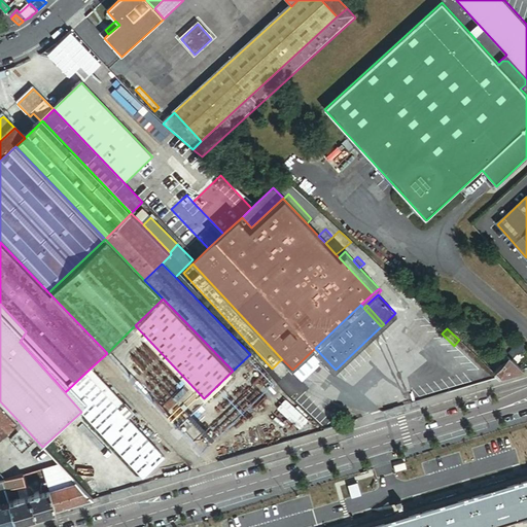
[(453,345),(442,334),(424,351),(435,362),(453,345)]
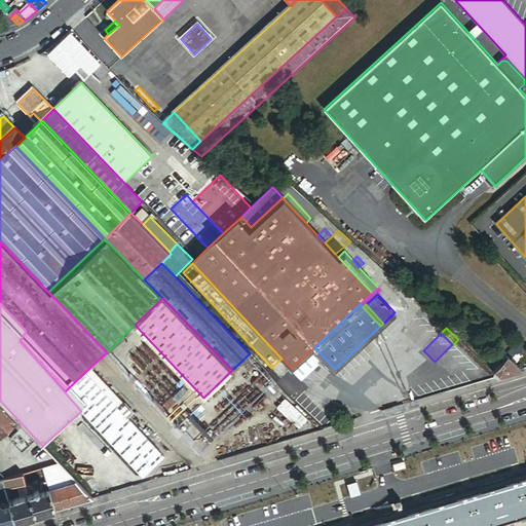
[(524,348),(523,343),(517,344),(513,349),(517,353),(517,354),(518,354),(521,352),(524,348)]
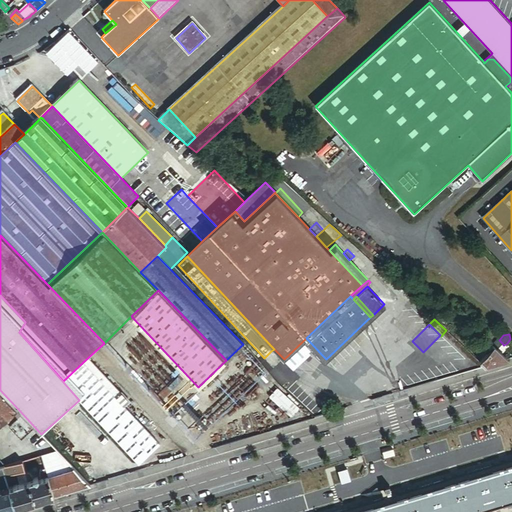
[(308,340),(306,338),(284,359),(274,349),(271,351),(285,362),(302,346),(305,343),(308,340)]
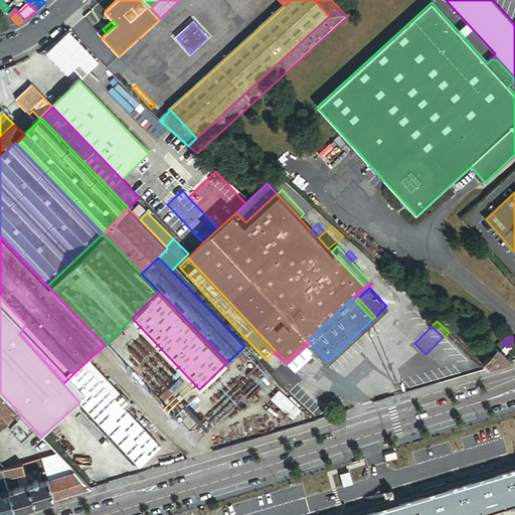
[(321,360),(324,357),(310,342),(307,345),(321,360)]
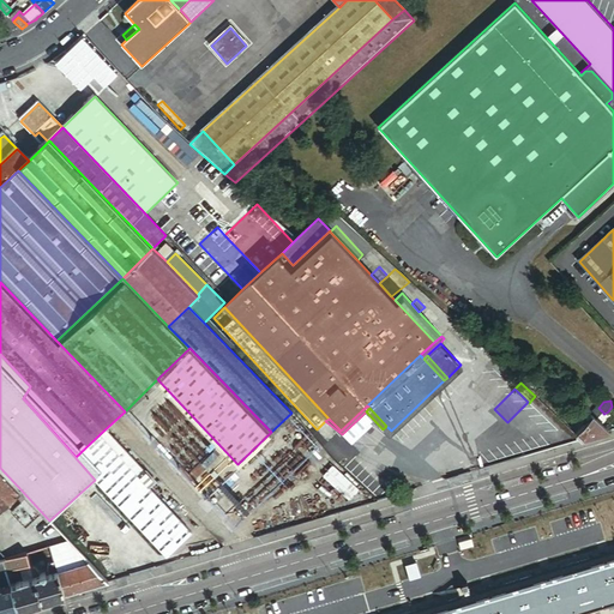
[(597,420),(603,413),(599,408),(591,415),(597,420)]
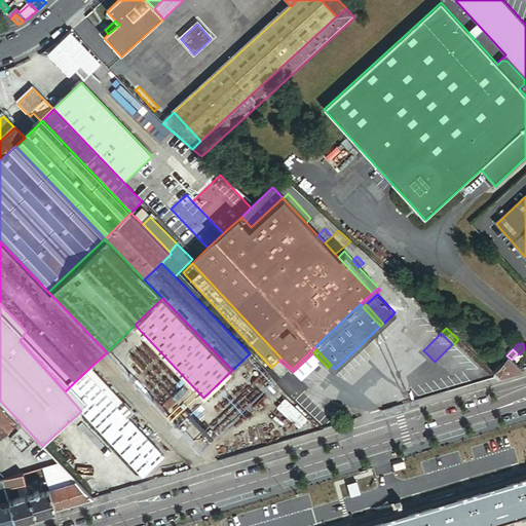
[(523,354),(521,352),(518,354),(517,354),(517,353),(512,360),(516,363),(523,354)]
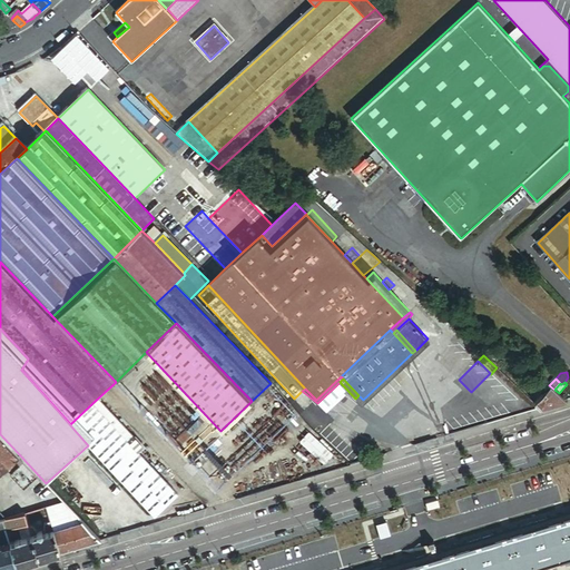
[(523,389),(534,397),(540,392),(529,383),(523,389)]
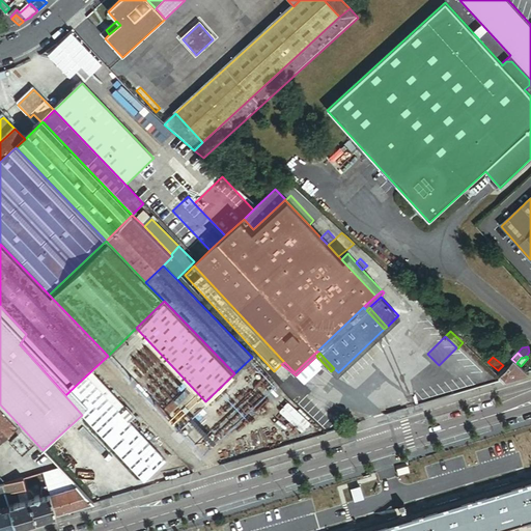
[(506,367),(498,375),(503,381),(527,373),(521,367),(521,366),(516,363),(511,359),(510,358),(504,365),(506,367)]
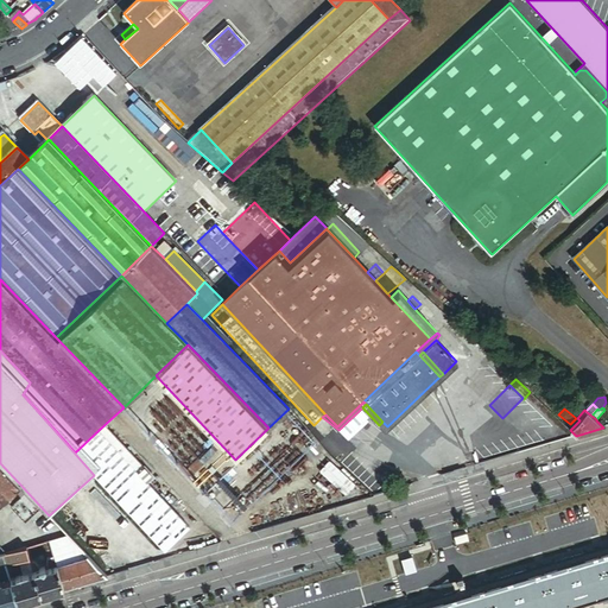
[(367,420),(359,411),(339,430),(347,439),(367,420)]
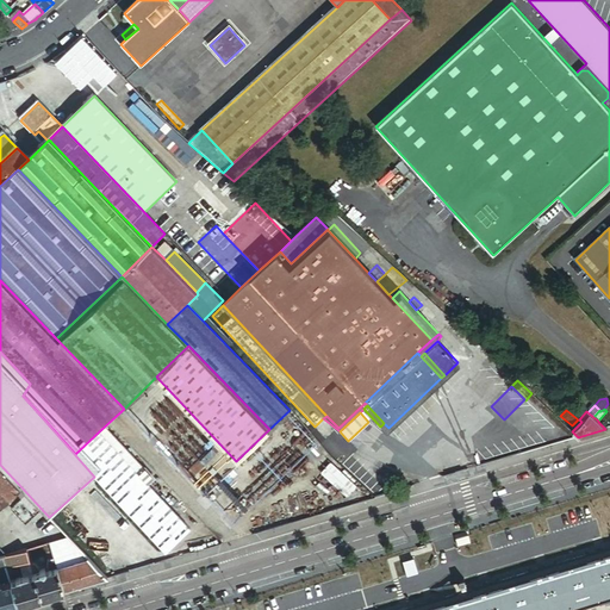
[(578,437),(572,431),(558,417),(554,419),(549,421),(570,440),(578,437)]
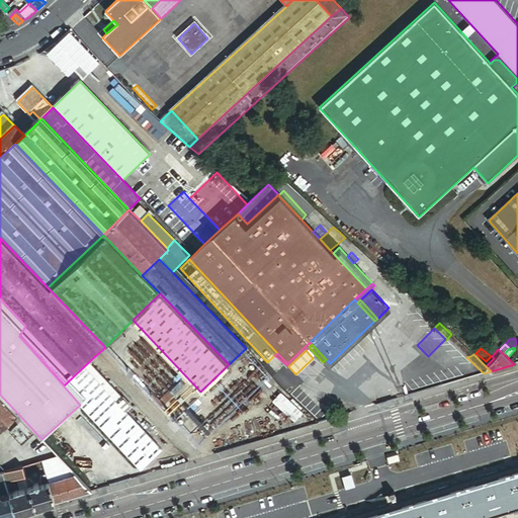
[(466,357),(436,366),(442,385),(484,373),(466,357)]
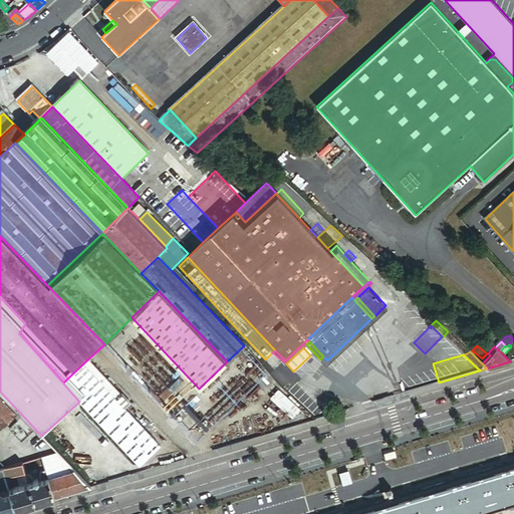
[(122,396),(90,362),(86,366),(118,400),(122,396)]
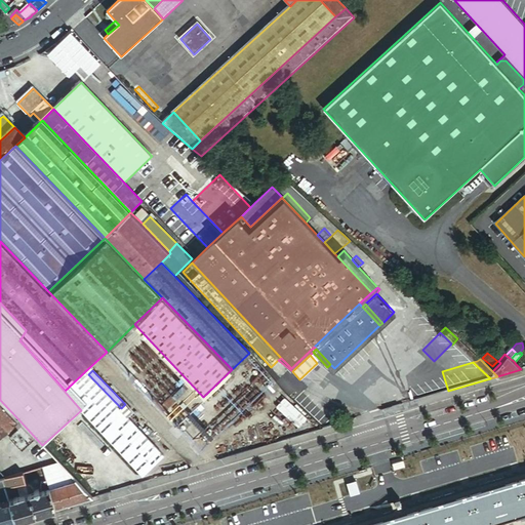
[(81,410),(96,428),(115,449),(125,460),(142,479),(165,455),(121,408),(88,374),(85,371),(65,391),(81,410)]
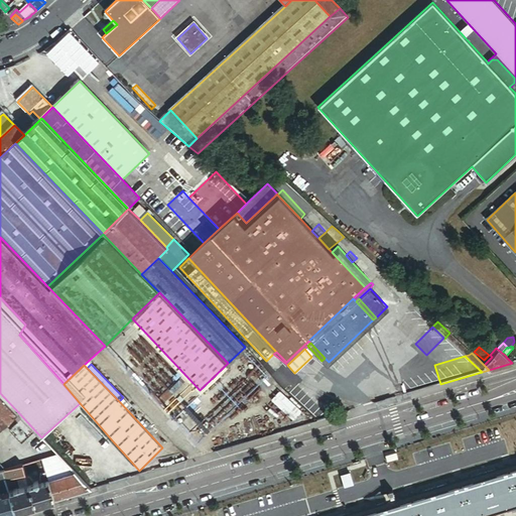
[(0,429),(18,412),(0,393),(0,429)]
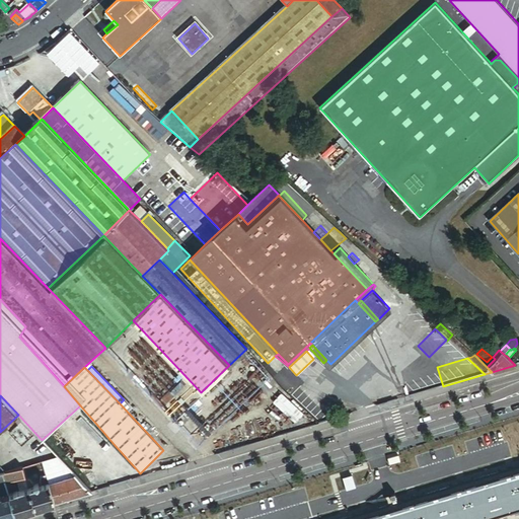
[(68,466),(58,456),(43,461),(49,483),(76,475),(68,466)]
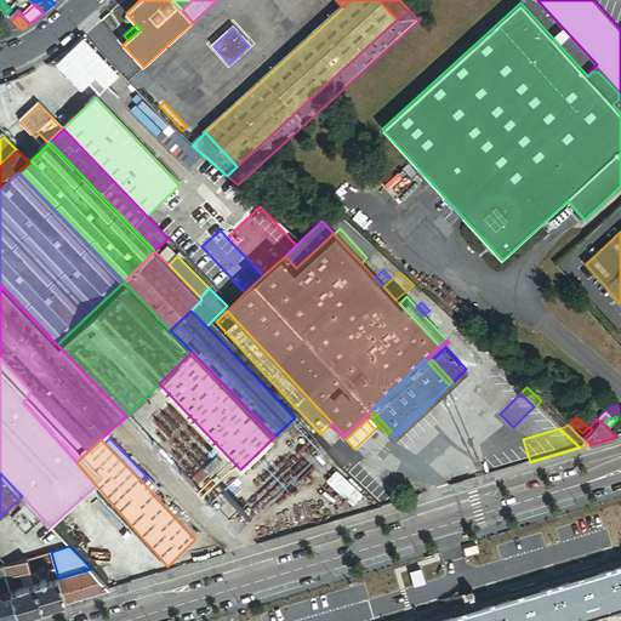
[(620,554),(396,620),(613,620),(620,619),(620,554)]
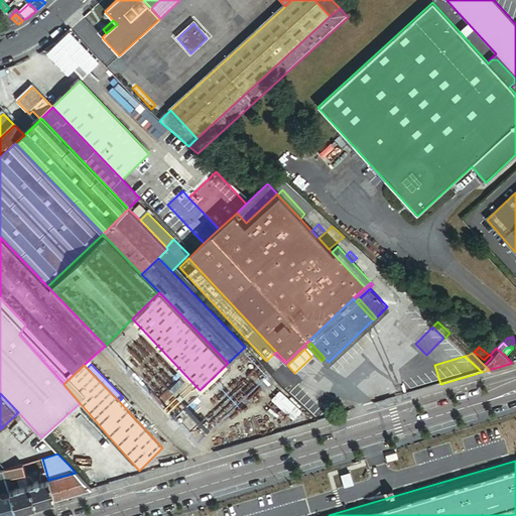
[(26,474),(23,465),(3,470),(4,474),(6,479),(19,476),(26,474)]
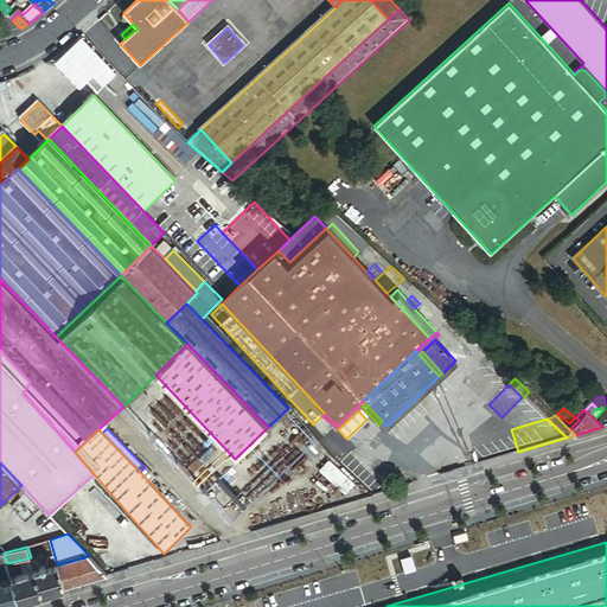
[(64,588),(108,575),(90,557),(89,556),(57,564),(64,588)]
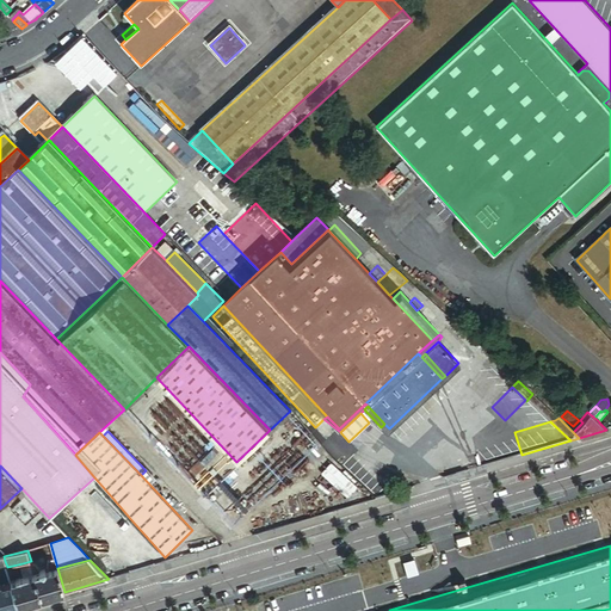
[(7,567),(5,561),(0,561),(0,582),(4,582),(5,584),(12,582),(7,567)]
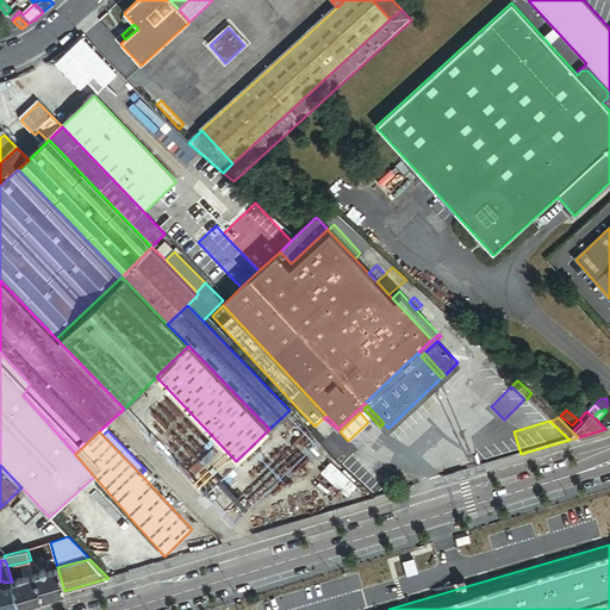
[(35,573),(31,560),(23,562),(26,576),(29,576),(35,574),(35,573)]
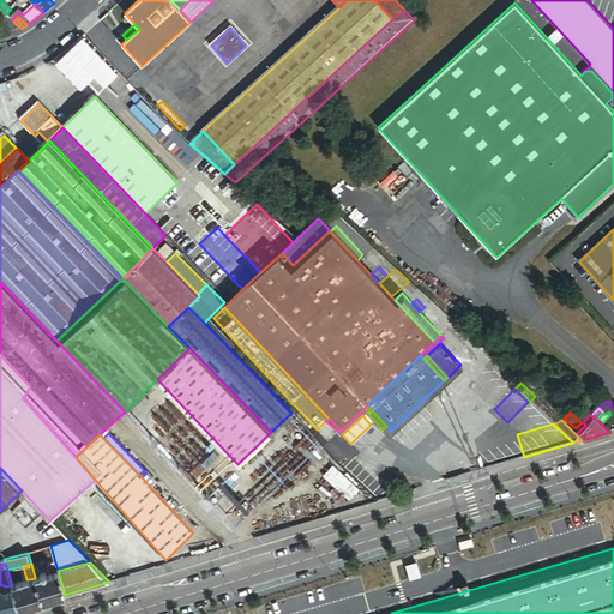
[(42,602),(65,595),(58,571),(46,575),(44,572),(40,575),(41,576),(35,577),(35,578),(42,602)]
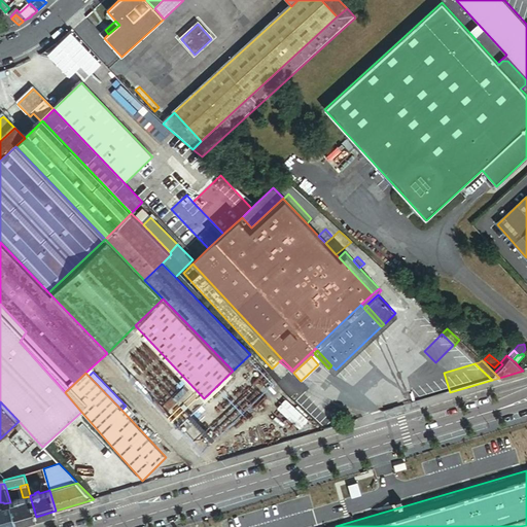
[(16,523),(36,517),(30,496),(25,497),(23,497),(15,499),(15,500),(10,502),(16,523)]
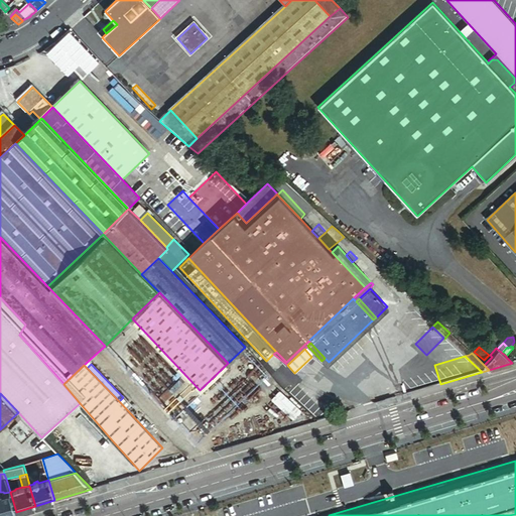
[(0,515),(16,512),(10,492),(4,493),(3,492),(0,492),(0,515)]
